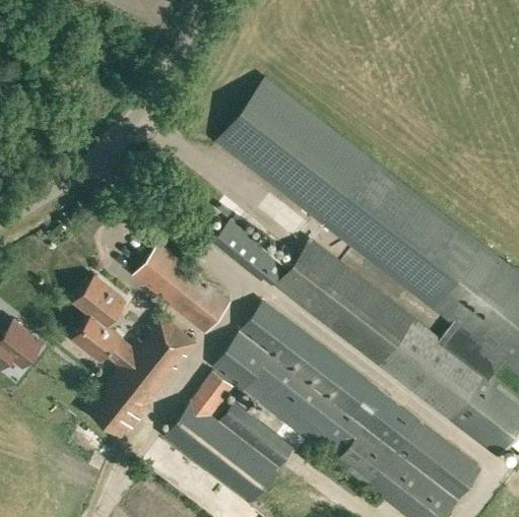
[(325,224),(374,162),(264,78),(216,141),(325,224)]
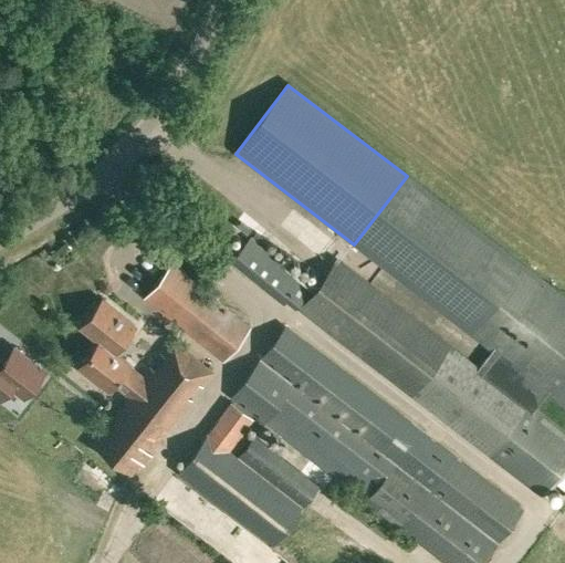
[(564,298),(407,176),(354,244),(492,353),(541,392),(564,360),(564,298)]
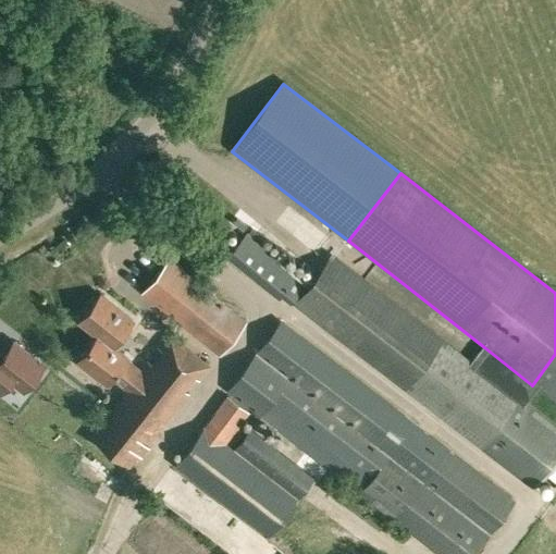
[(247,236),(227,259),(281,302),(284,297),(293,304),(308,285),(247,236)]
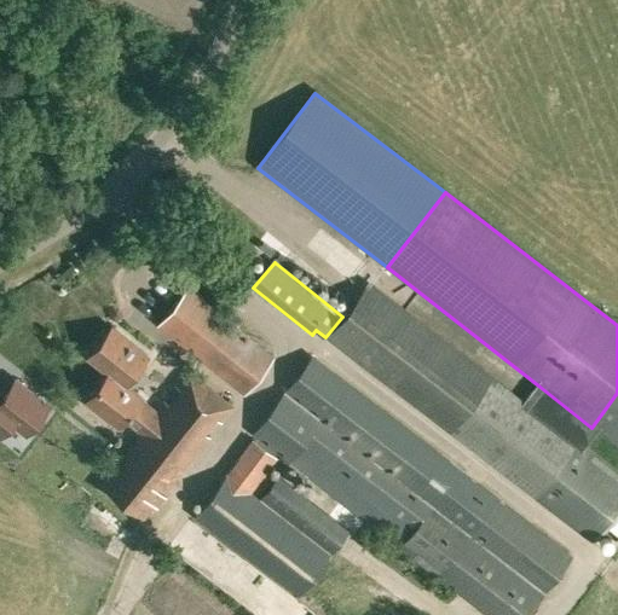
[(525,404),(373,288),(330,342),(536,500),(578,446),(585,452),(599,434),(538,386),(525,404)]
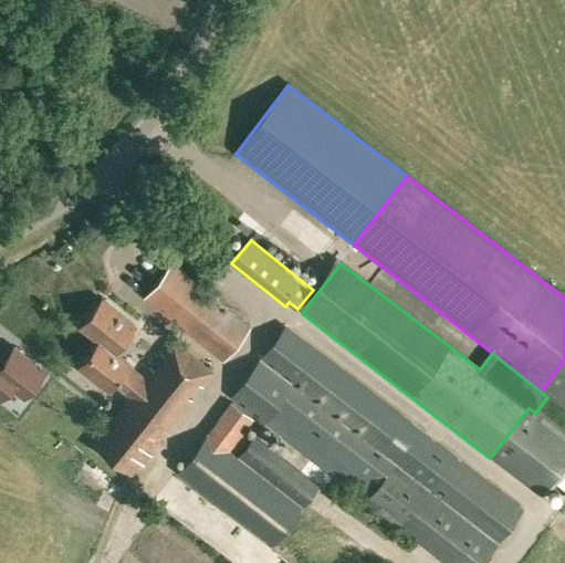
[(190,280),(173,266),(146,300),(163,314),(190,280)]
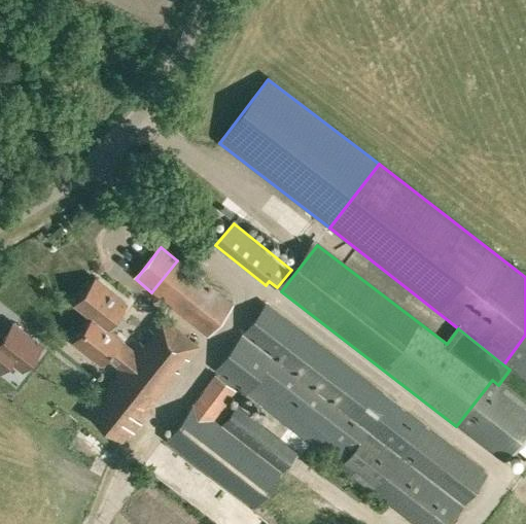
[(177,260),(151,292),(209,337),(234,306),(177,260)]
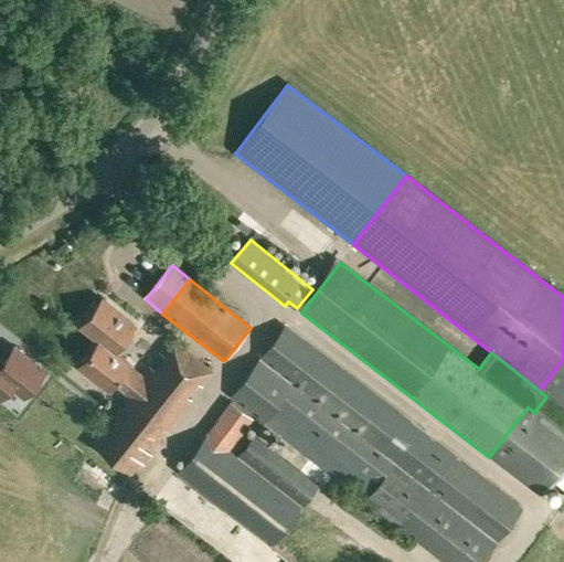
[(137,328),(102,300),(81,328),(116,354),(137,328)]
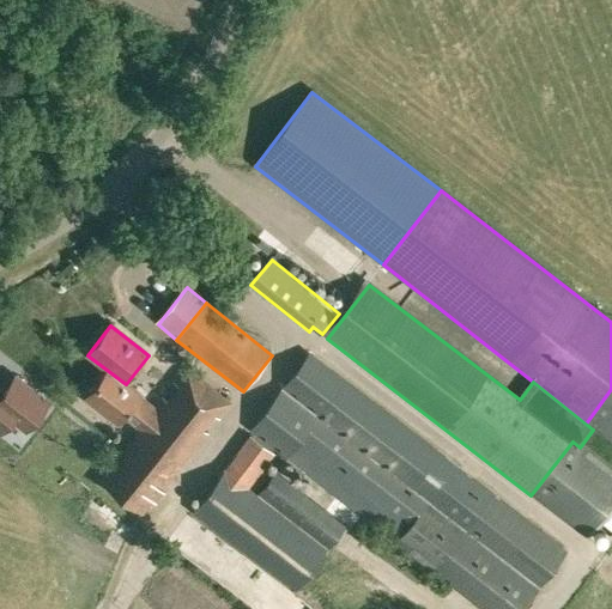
[(254,434),(412,556),(436,574),(496,498),(313,358),(254,434)]
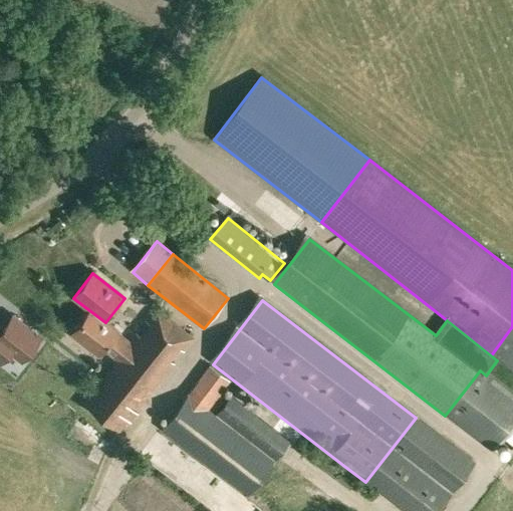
[(0,345),(1,345),(22,362),(41,338),(4,309),(0,313),(0,345)]
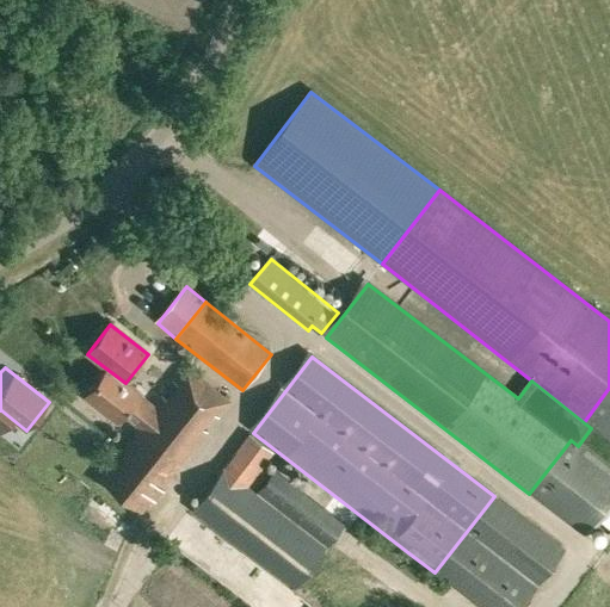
[(162,397),(141,431),(182,465),(208,433),(203,429),(215,415),(220,419),(230,404),(186,369),(174,383),(179,386),(167,402),(162,397)]
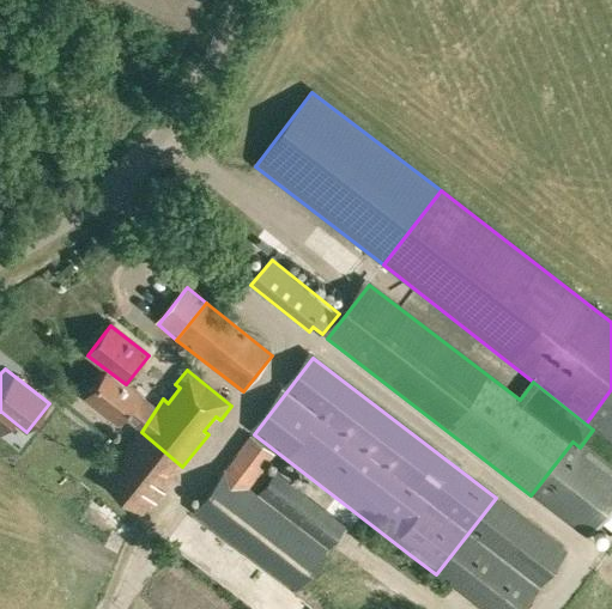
[(156,408),(108,372),(86,400),(119,425),(125,418),(141,432),(156,408)]
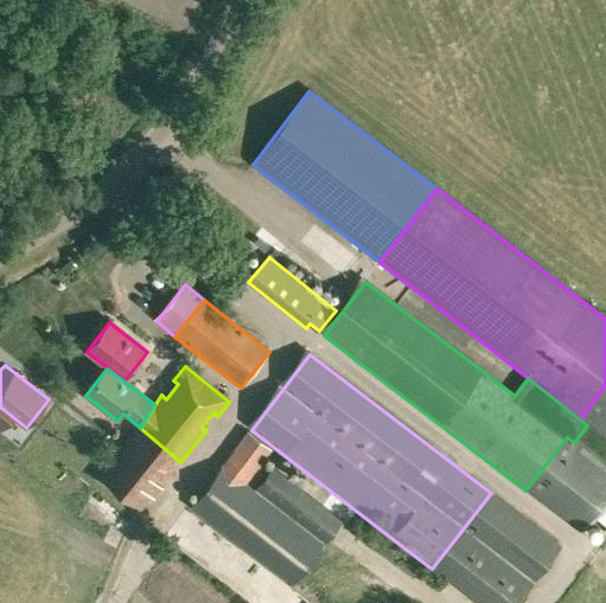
[(605,385),(580,419),(587,425),(605,440),(605,385)]
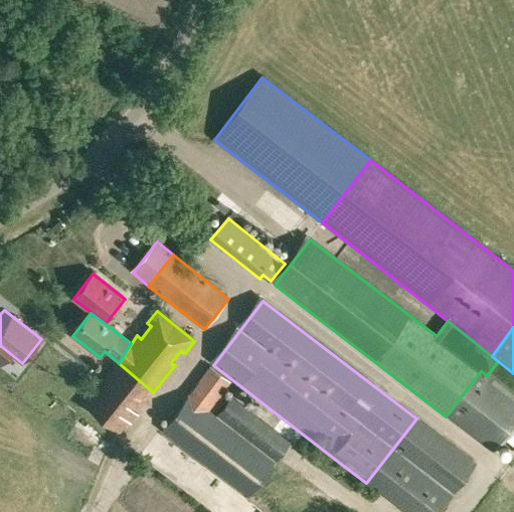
[(153,392),(119,363),(86,405),(121,434),(153,392)]
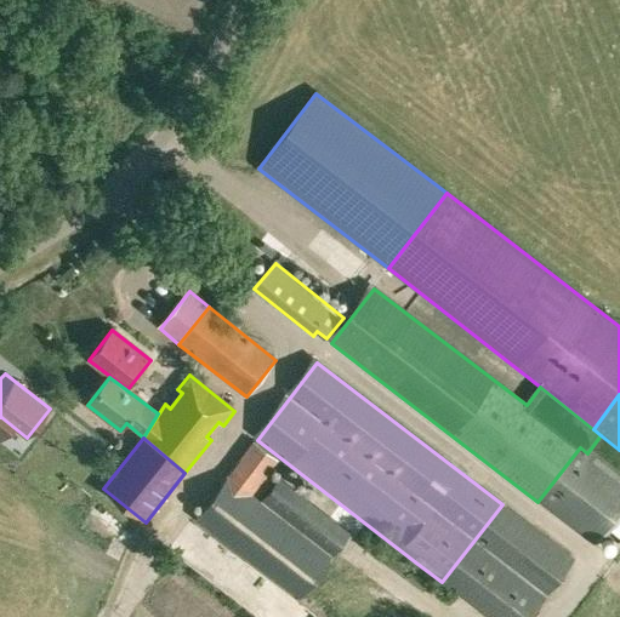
[(278,462),(255,444),(195,520),(299,600),(331,559),(263,503),(252,495),(255,492),(263,498),(272,486),(265,480),(278,462)]
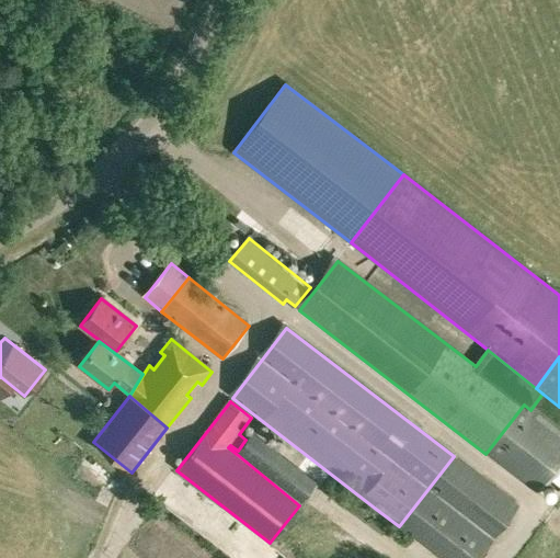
[(559,431),(530,410),(524,405),(486,454),(538,496),(559,466),(559,431)]
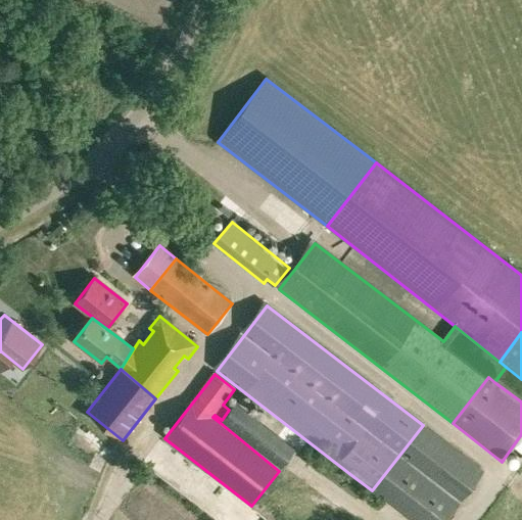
[(295,450),(237,404),(222,424),(279,471),(295,450)]
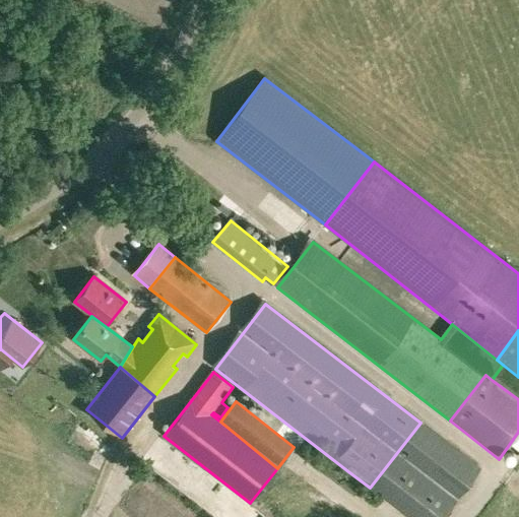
[(439,516),(478,467),(420,423),(370,488),(407,516),(439,516)]
